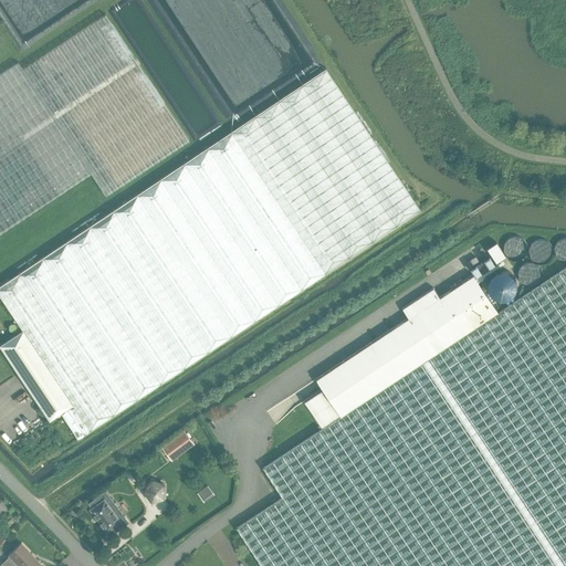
[(106,14),(23,69),(92,173),(106,196),(189,140),(106,14)]
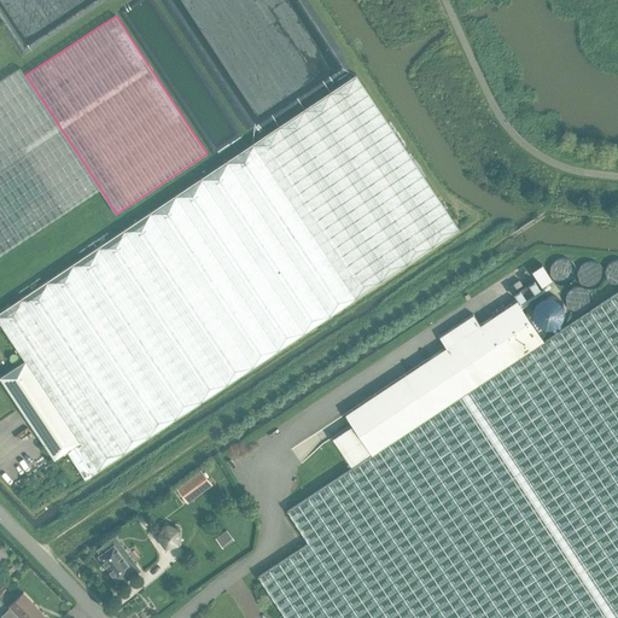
[(0,255),(100,188),(25,75),(19,68),(0,81),(0,255)]
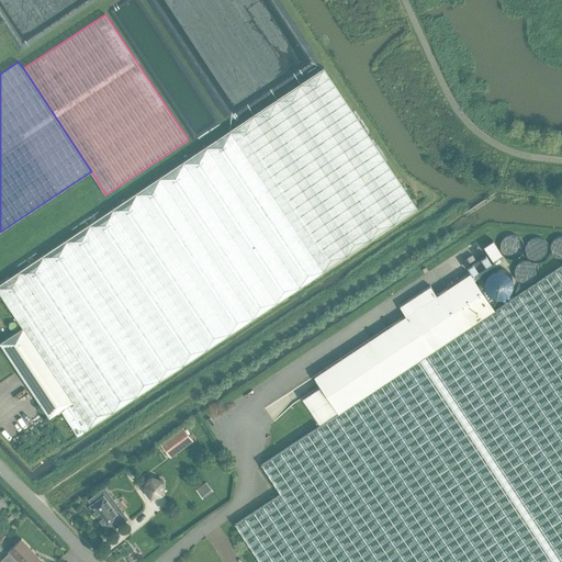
[(62,411),(78,435),(417,209),(324,68),(0,282),(0,293),(23,327),(0,343),(0,344),(49,418),(62,411)]
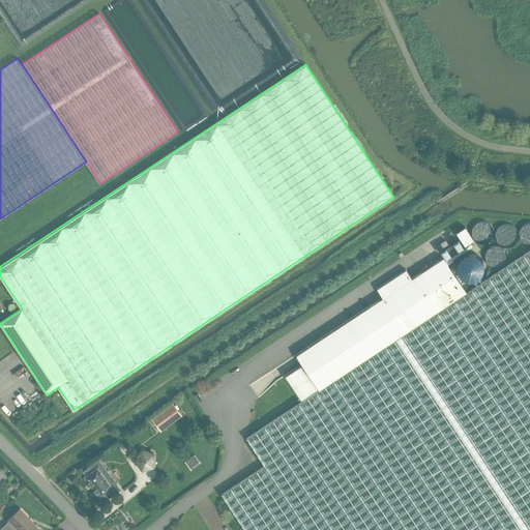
[(474,240),(465,227),(457,232),(465,245),(474,240)]
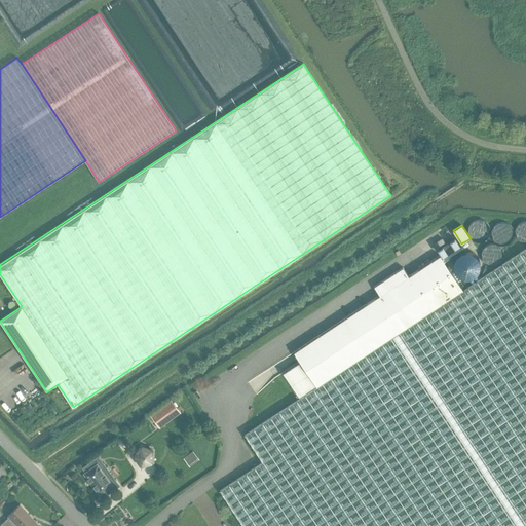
[(434,242),(437,248),(445,242),(442,237),(434,242)]
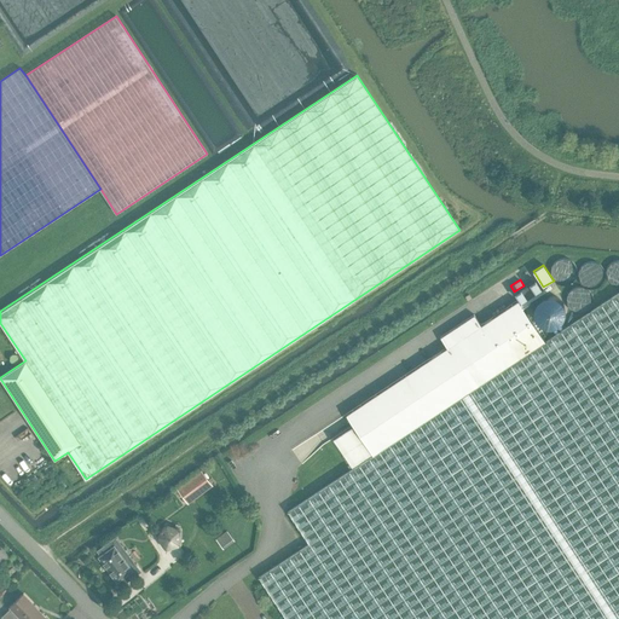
[(534,279),(514,293),(521,304),(542,290),(534,279)]
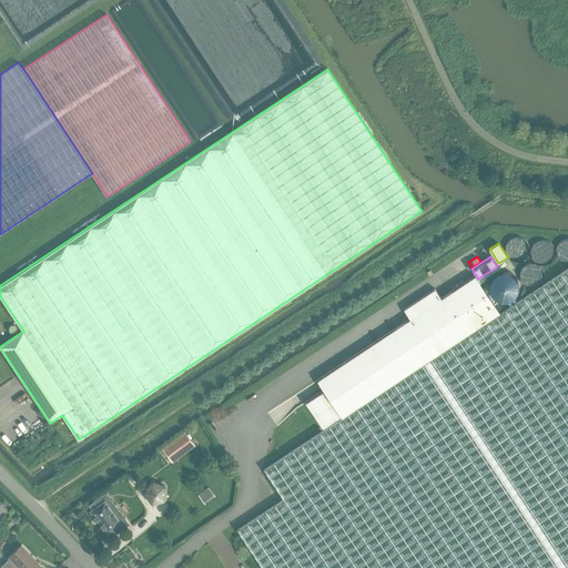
[(317,379),(324,389),(306,403),(324,429),(264,469),(284,498),(237,529),(263,567),(567,567),(567,267),(499,313),(475,275),(440,298),(435,288),(404,310),(411,318),(317,379)]
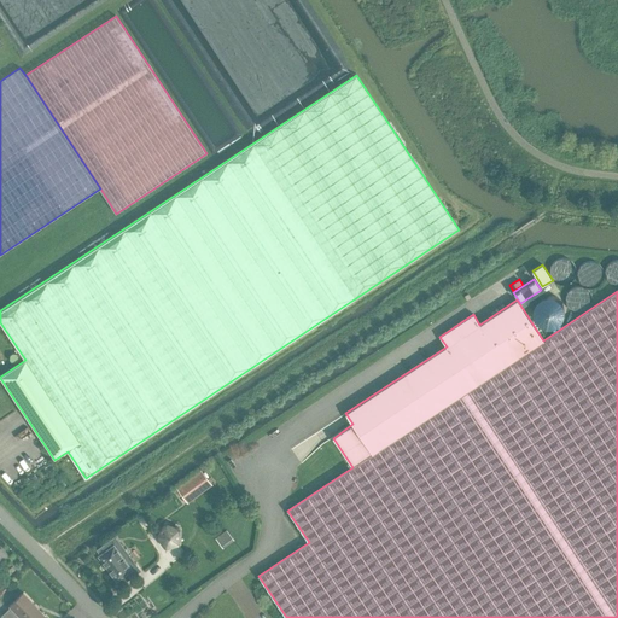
[(202,471),(178,489),(187,502),(211,484),(202,471)]
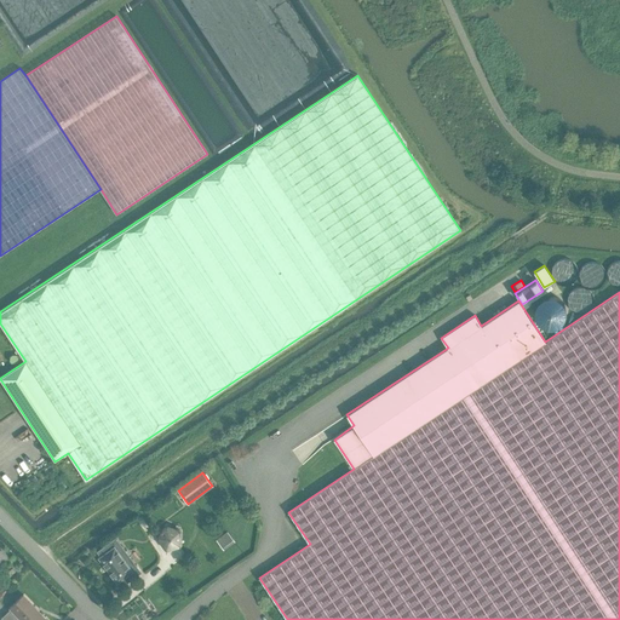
[(166,523),(155,539),(165,552),(182,546),(182,532),(166,523)]
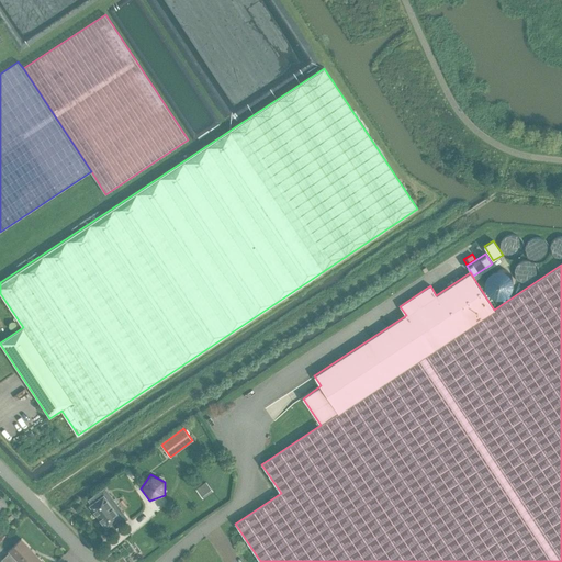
[(104,486),(88,499),(91,504),(89,505),(107,528),(113,524),(115,528),(128,518),(104,486)]
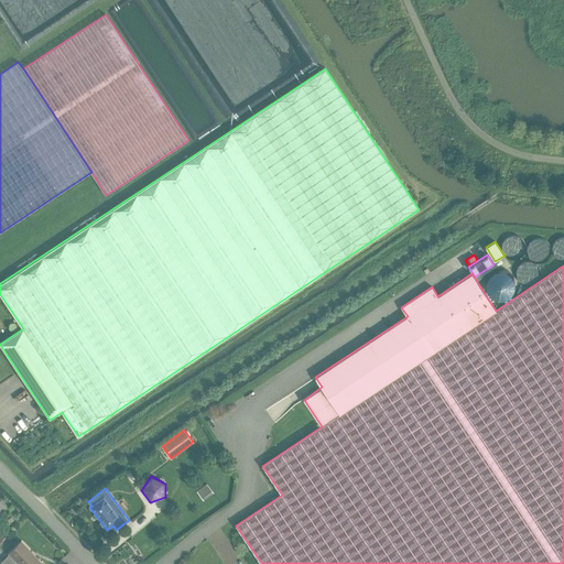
[(3,563),(43,563),(21,541),(9,553),(9,554),(1,562),(3,563)]
